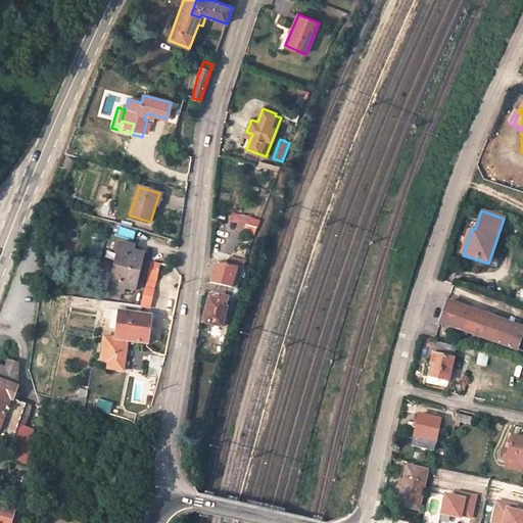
[(241,216),(238,224),(246,226),(249,219),(241,216)]
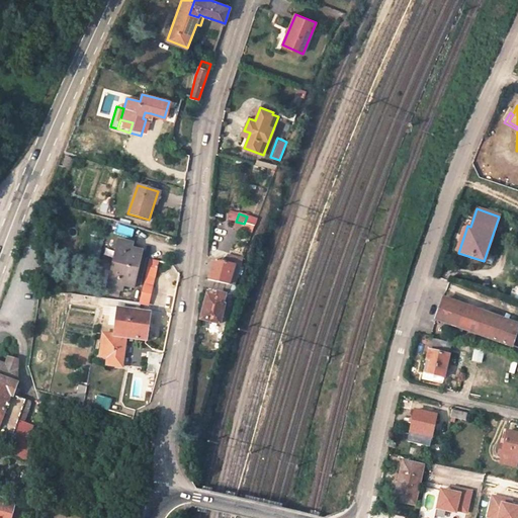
[(253,226),(244,224),(236,222),(234,228),(242,231),(242,230),(251,233),(253,226)]
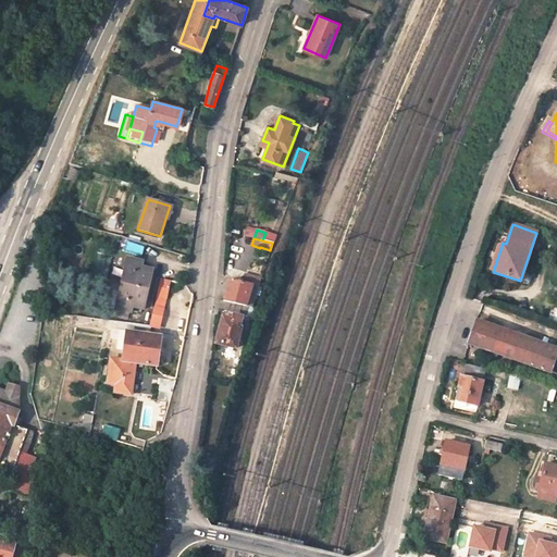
[(127,259),(122,284),(148,291),(152,271),(140,268),(141,262),(127,259)]
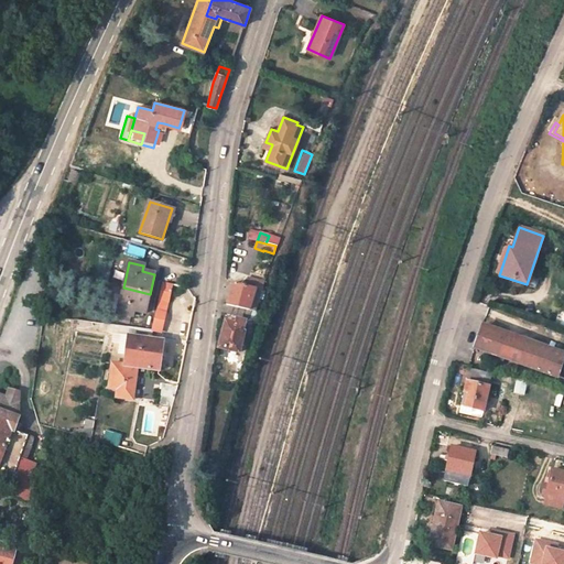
[(163,282),(159,300),(169,303),(173,284),(163,282)]
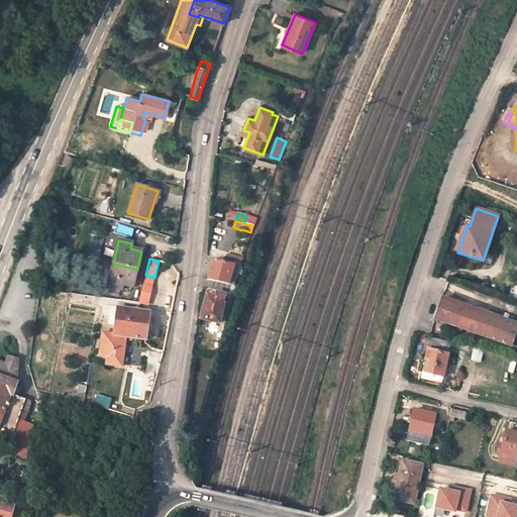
[(208,280),(230,285),(233,286),(240,266),(234,264),(234,266),(214,261),(208,280)]
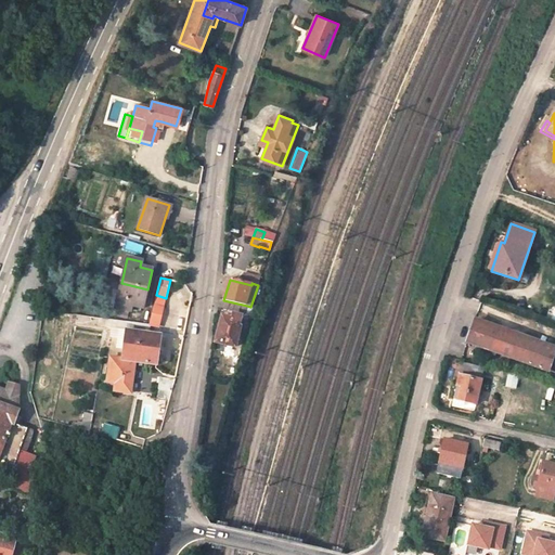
[(142,309),(147,289),(121,283),(115,308),(130,311),(131,307),(142,309)]
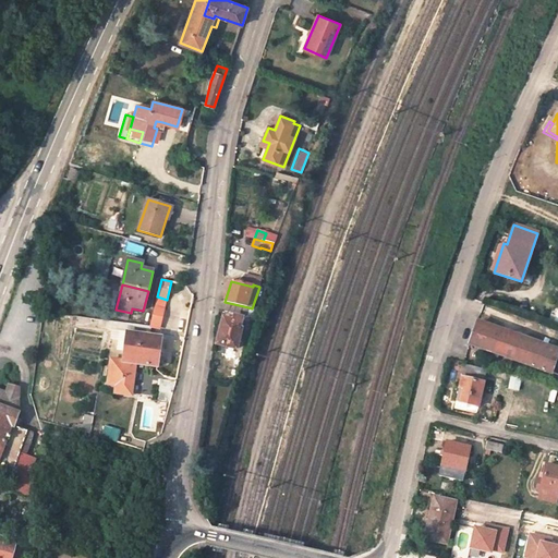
[(225,302),(222,310),(246,316),(249,307),(225,302)]
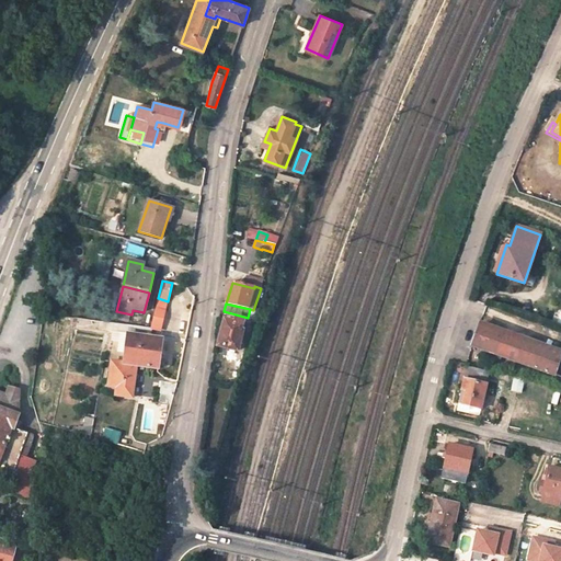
[(156,309),(151,327),(160,329),(164,311),(156,309)]
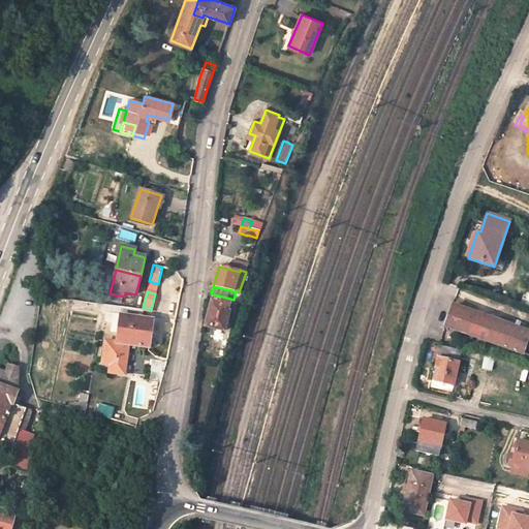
[(227,312),(229,302),(222,300),(221,305),(212,302),(205,327),(224,332),(228,313),(227,312)]
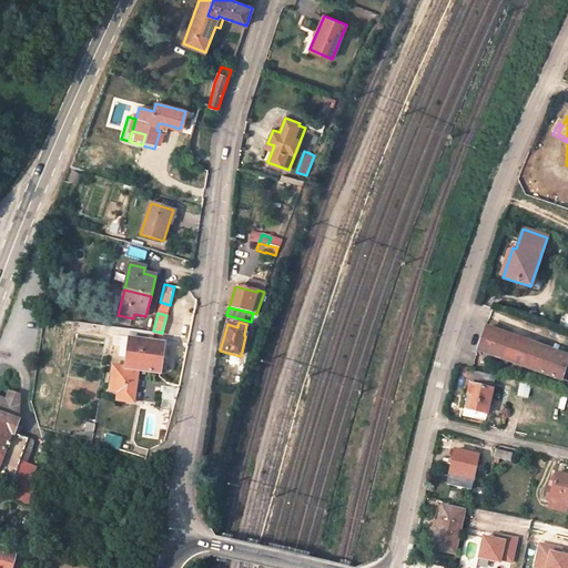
[(153,333),(113,327),(111,336),(130,338),(125,368),(138,369),(160,373),(164,344),(151,342),(153,333)]
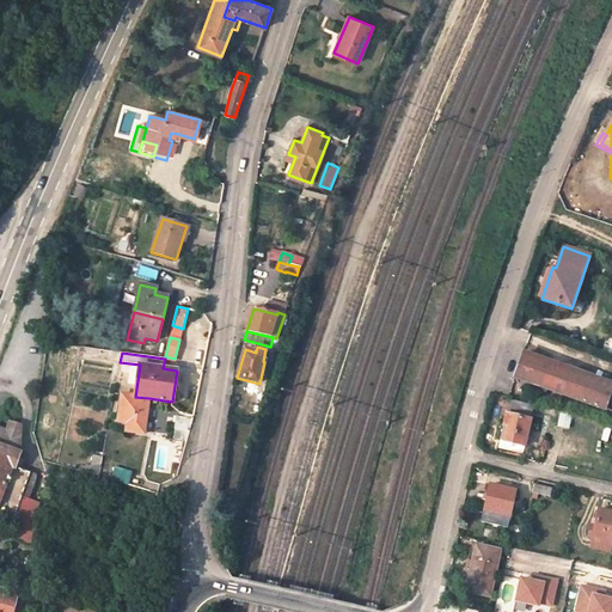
[(540,386),(548,363),(522,355),(514,378),(540,386)]
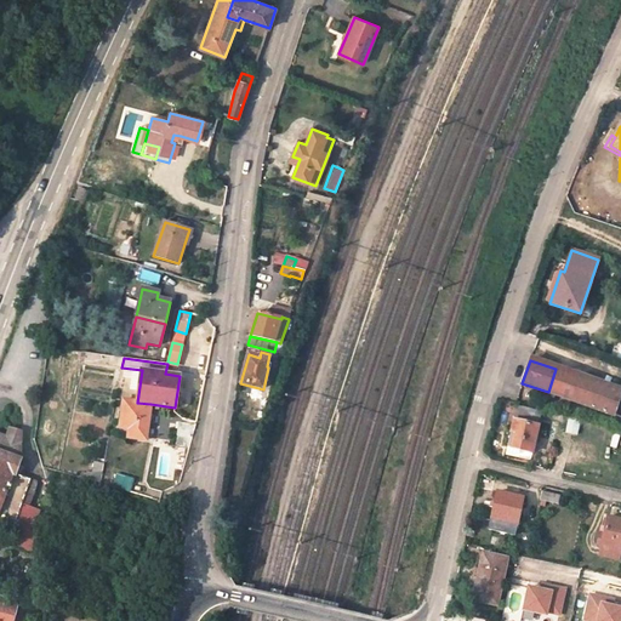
[(548,392),(584,404),(591,381),(556,369),(548,392)]
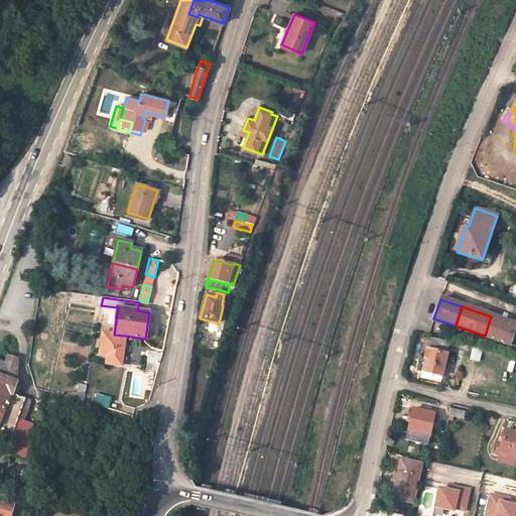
[(515,326),(491,316),(485,336),(509,345),(515,326)]
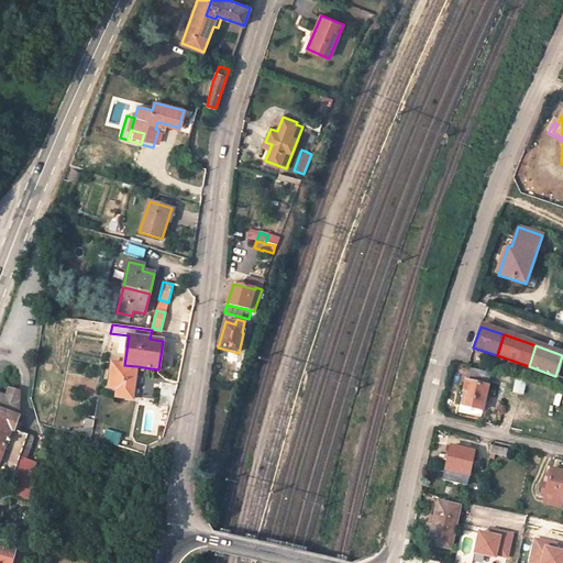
[(136,366),(124,365),(112,363),(109,388),(117,389),(116,397),(132,399),(136,366)]
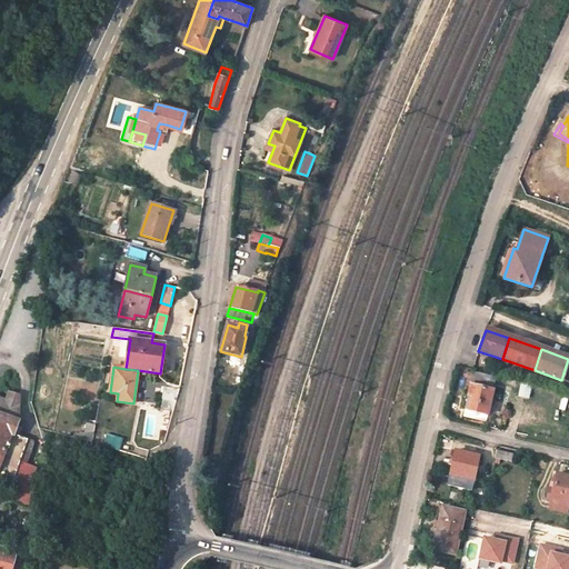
[(486,423),(496,378),(473,372),(468,396),(471,397),(467,419),(486,423)]
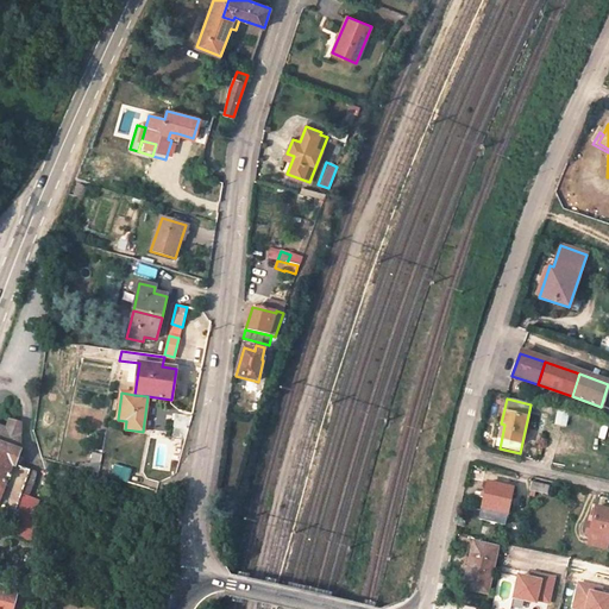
[(557,412),(556,424),(567,425),(569,413),(557,412)]
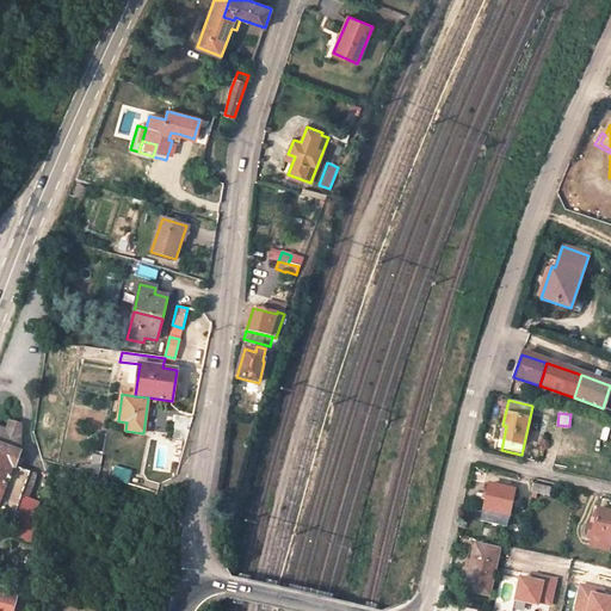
[(186,440),(192,418),(178,417),(174,438),(186,440)]
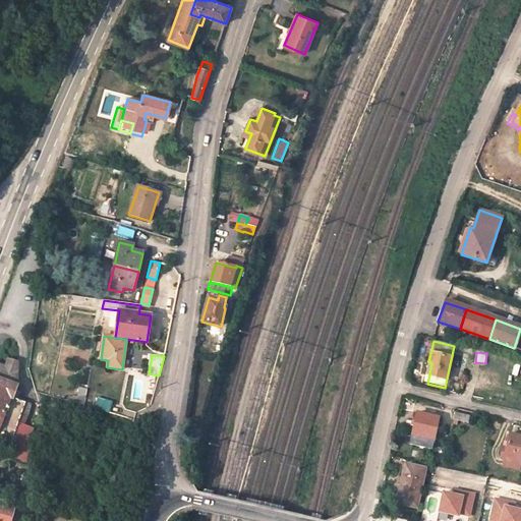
[(0,380),(15,386),(18,362),(9,359),(6,366),(0,364),(0,380)]
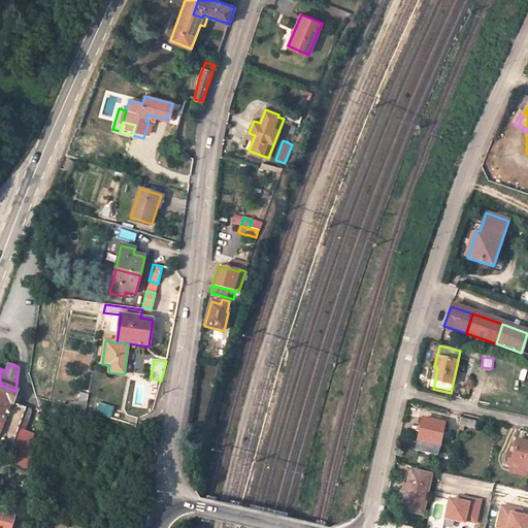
[(0,433),(12,399),(15,391),(0,385),(0,433)]
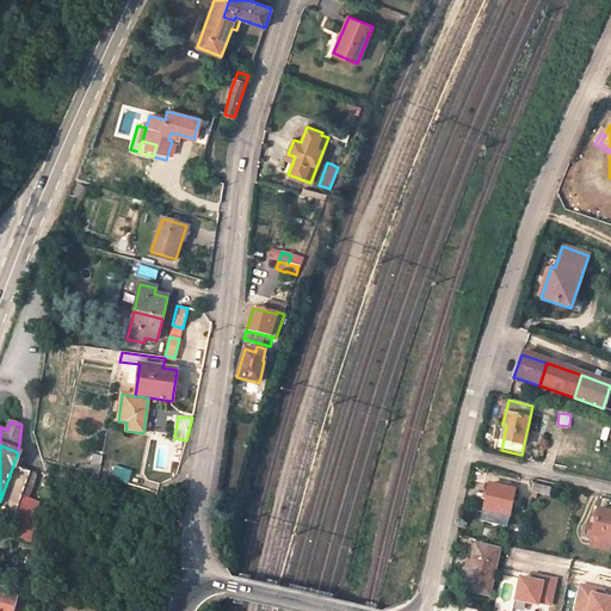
[(13,516),(20,495),(25,485),(31,487),(36,475),(35,475),(19,469),(20,464),(14,462),(0,501),(0,511),(7,513),(13,516)]
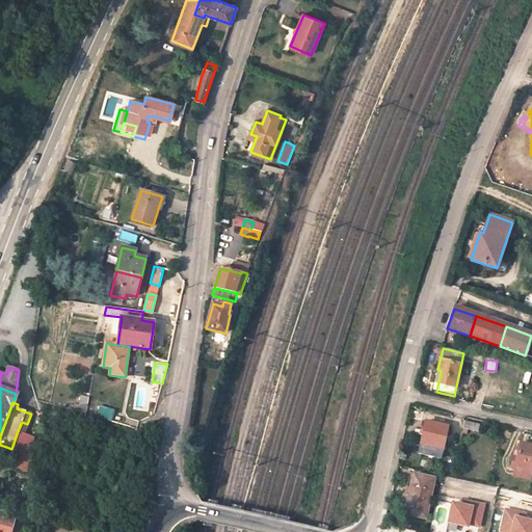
[(99,418),(109,421),(112,410),(102,406),(99,418)]
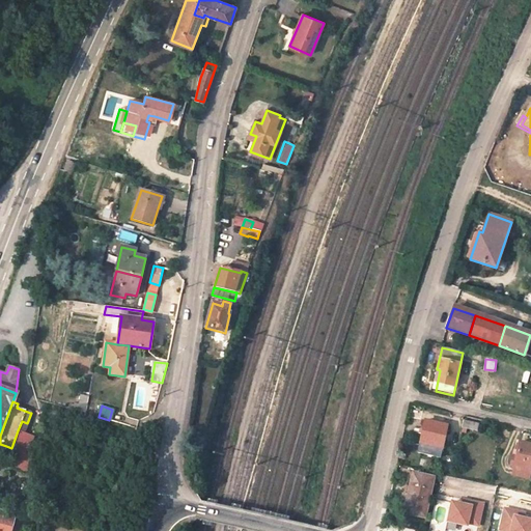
[(479,424),(465,420),(463,431),(466,432),(467,428),(477,430),(479,424)]
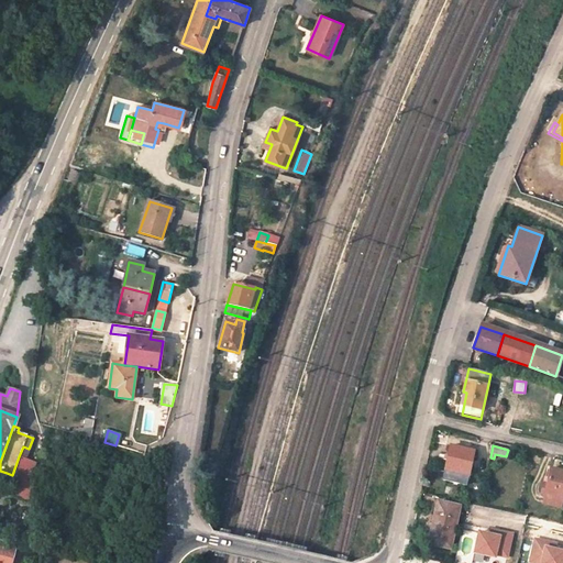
[(23,446),(19,456),(25,459),(29,449),(23,446)]
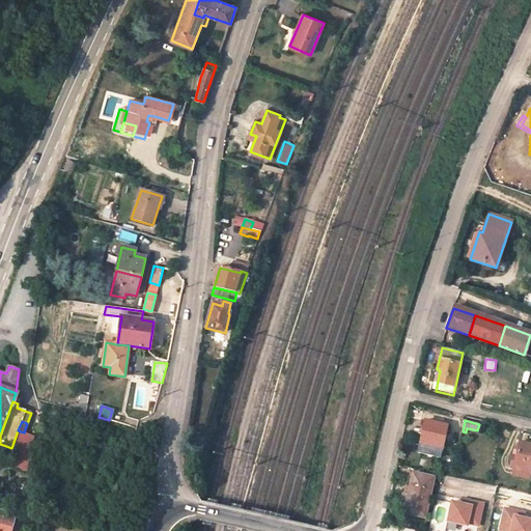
[(418,452),(440,457),(447,425),(425,421),(418,452)]
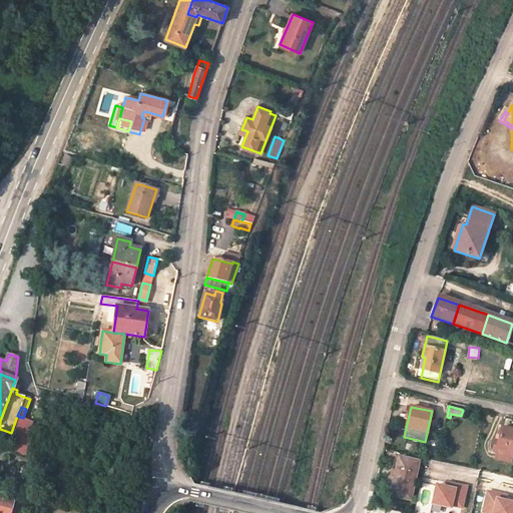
[(17,416),(11,433),(19,436),(25,419),(23,418),(17,416)]
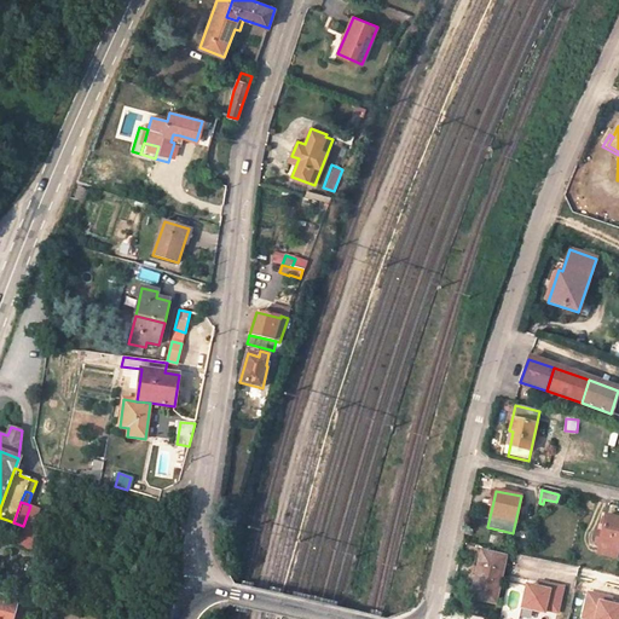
[(30,505),(23,526),(32,528),(39,508),(30,505)]
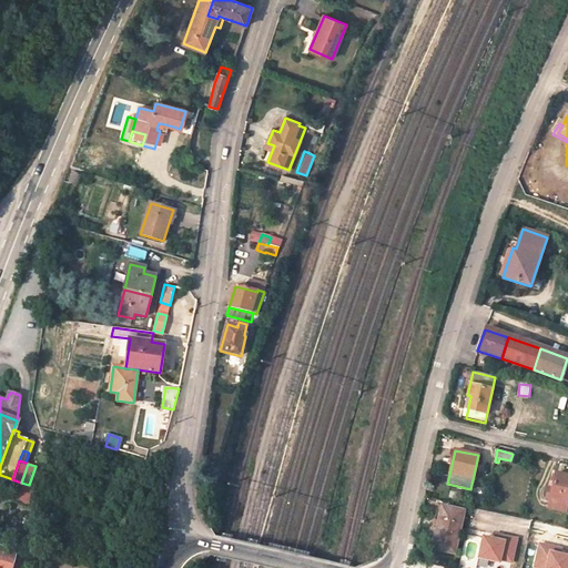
[(550,482),(546,498),(549,499),(548,507),(565,511),(567,503),(567,475),(556,473),(553,483),(550,482)]
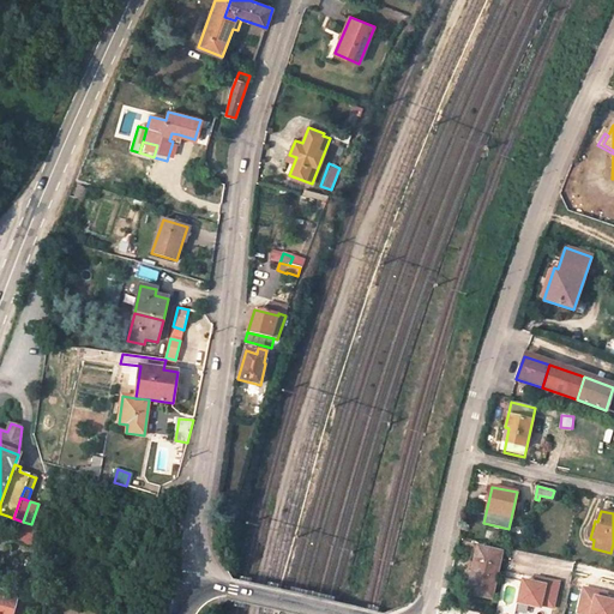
[(467,593),(491,599),(501,553),(477,547),(467,593)]
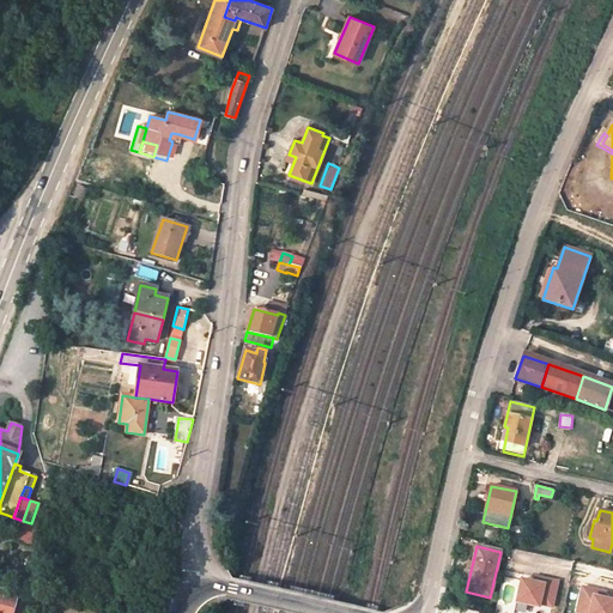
[(552,607),(557,582),(546,578),(544,584),(533,582),(521,580),(516,602),(539,607),(539,604),(552,607)]
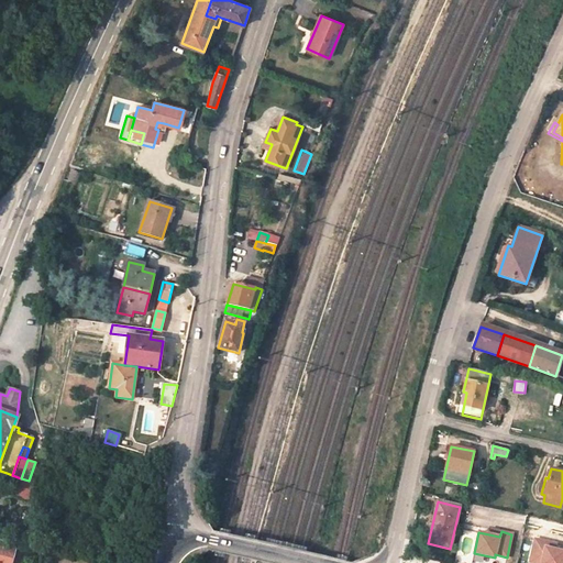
[(545,541),(534,539),(529,562),(533,562),(562,562),(562,560),(562,550),(554,549),(544,547),(545,541)]
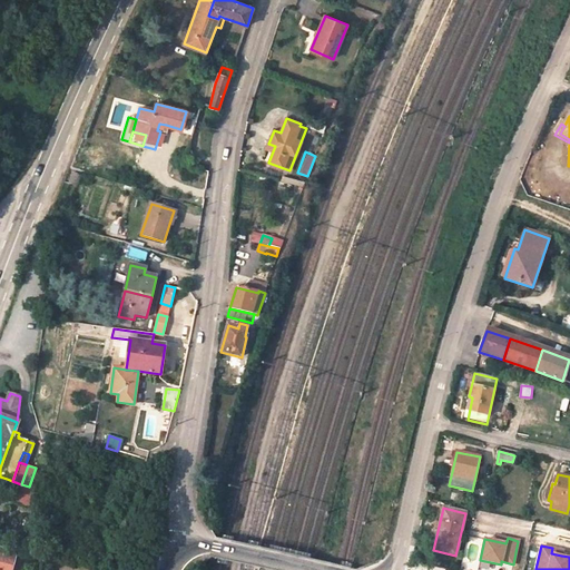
[(12,569),(16,557),(0,552),(0,569),(12,569)]
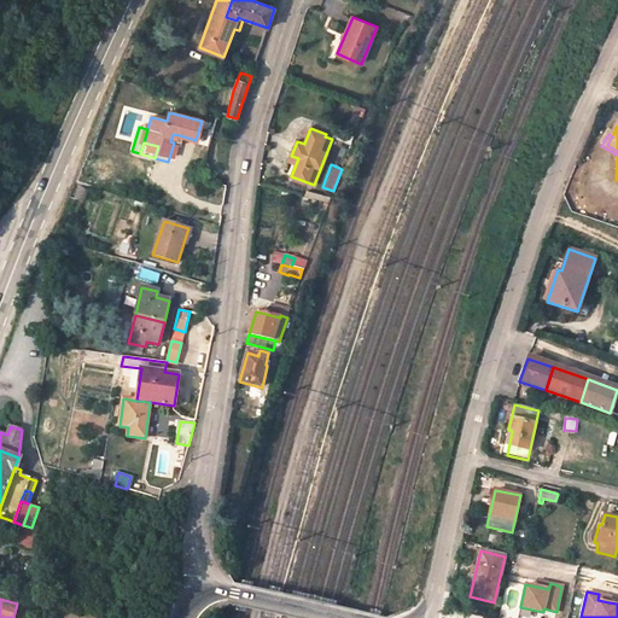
All buildings are outlined.
